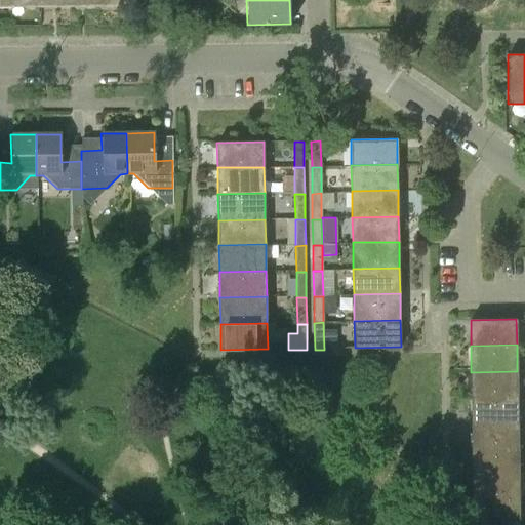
[(517,371),(471,372),(472,398),(518,398),(517,371)]
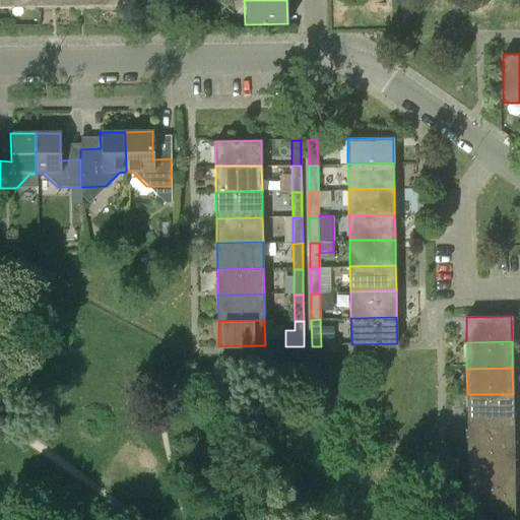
[(513,394),(467,394),(467,419),(513,419),(513,394)]
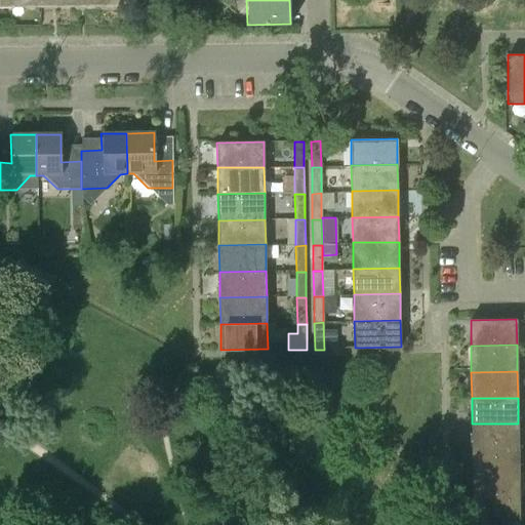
[(518,423),(472,423),(473,450),(519,449),(518,423)]
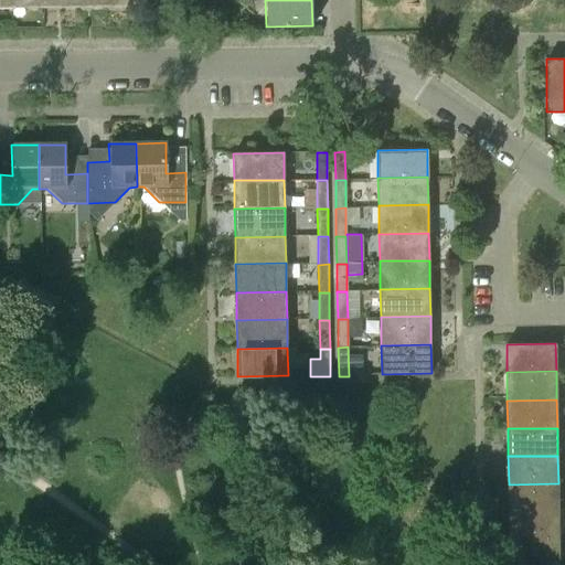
[(558,483),(509,484),(509,512),(558,512),(558,483)]
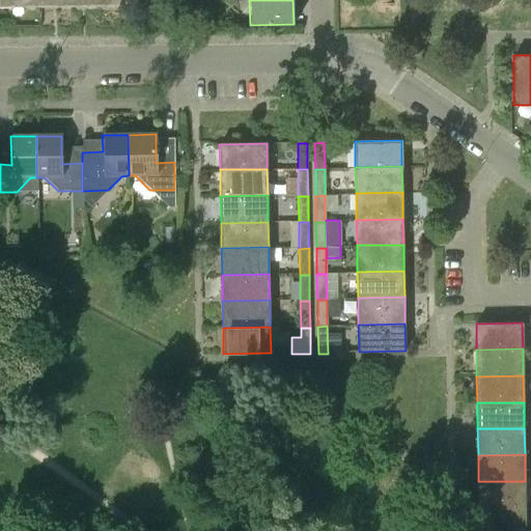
[(525,481),(478,481),(478,507),(525,507),(525,481)]
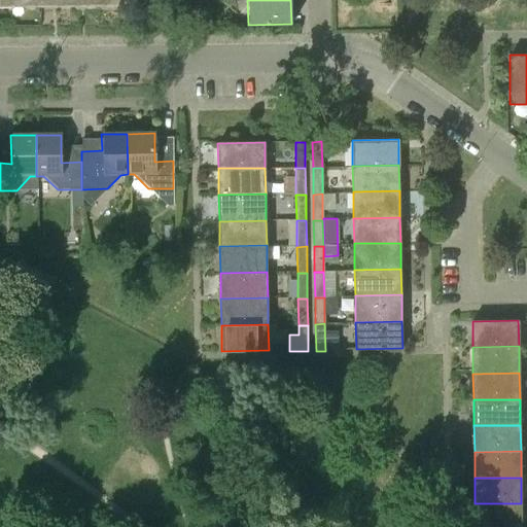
[(521,526),(521,503),(475,503),(475,526),(521,526)]
